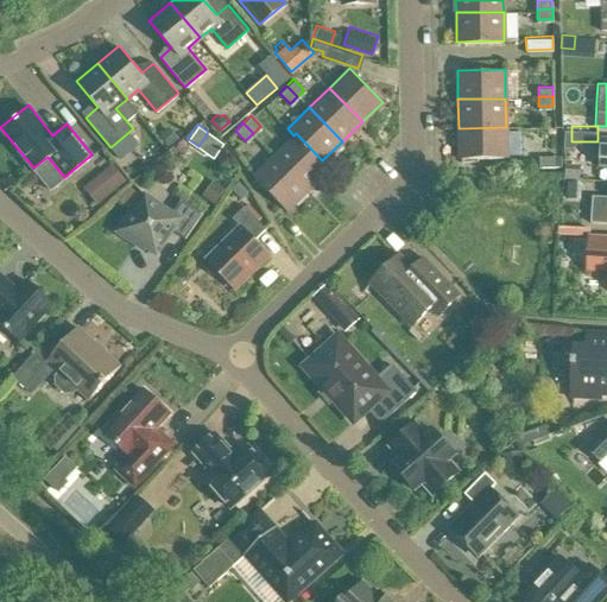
[(506,127),(459,128),(459,157),(506,156),(506,127)]
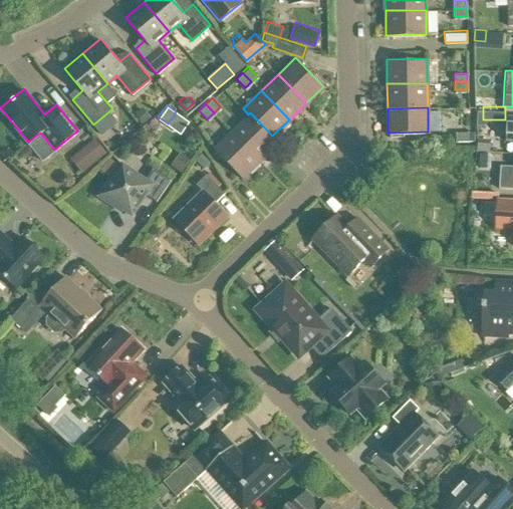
[(115,119),(109,111),(93,124),(100,133),(115,119)]
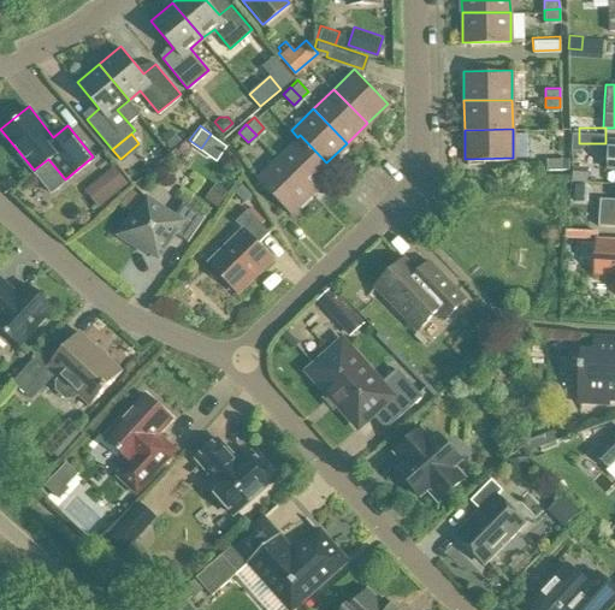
[(297,137),(278,157),(312,191),(333,170),(326,163),(300,135),(297,137)]
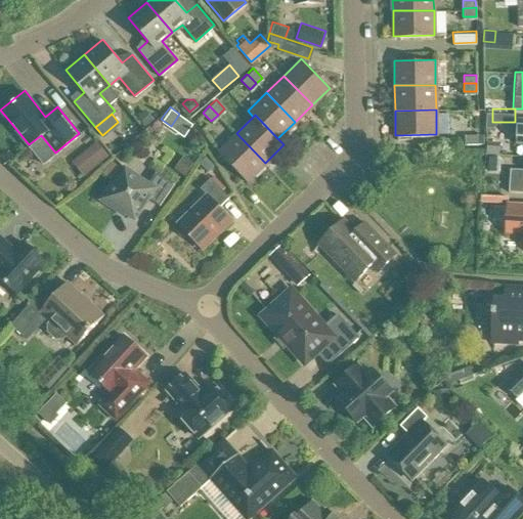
[(482,132),(464,132),(465,142),(482,141),(482,132)]
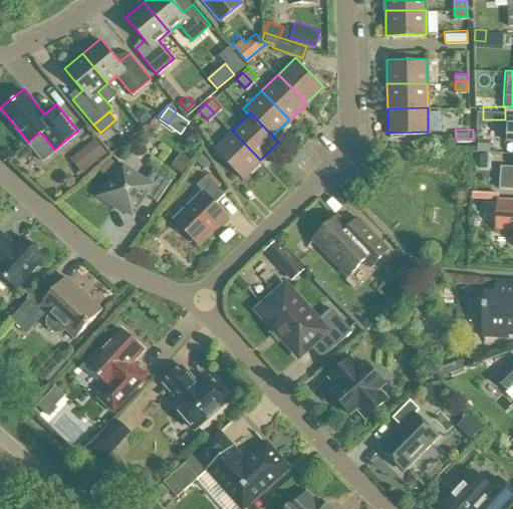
[(242,177),(260,160),(232,131),(214,148),(242,177)]
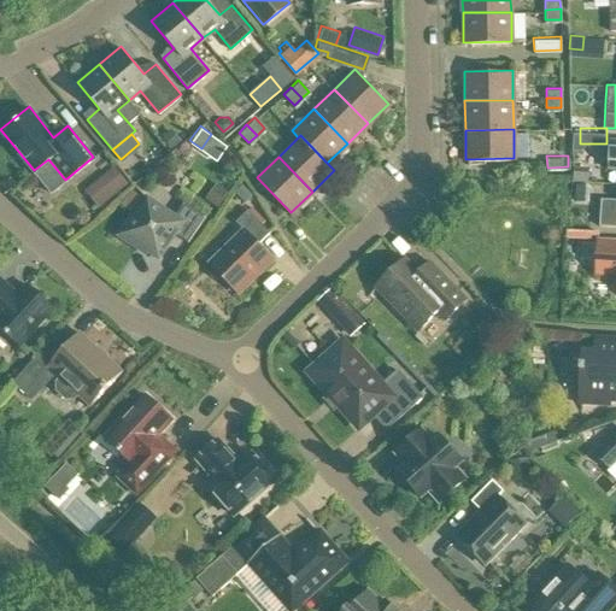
[(98,176),(112,192),(127,180),(112,164),(98,176)]
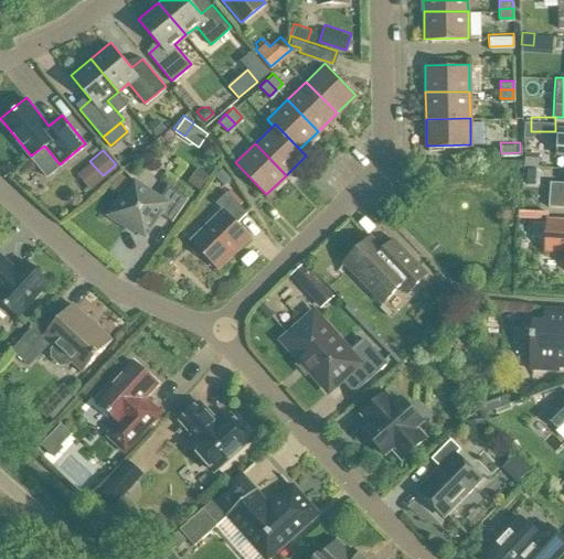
[(538,150),(524,150),(523,162),(538,163),(538,150)]
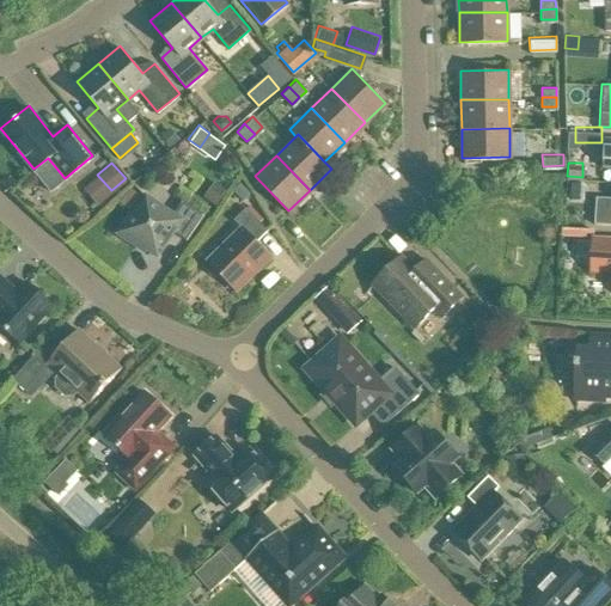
[(214,182),(203,196),(214,203),(225,189),(214,182)]
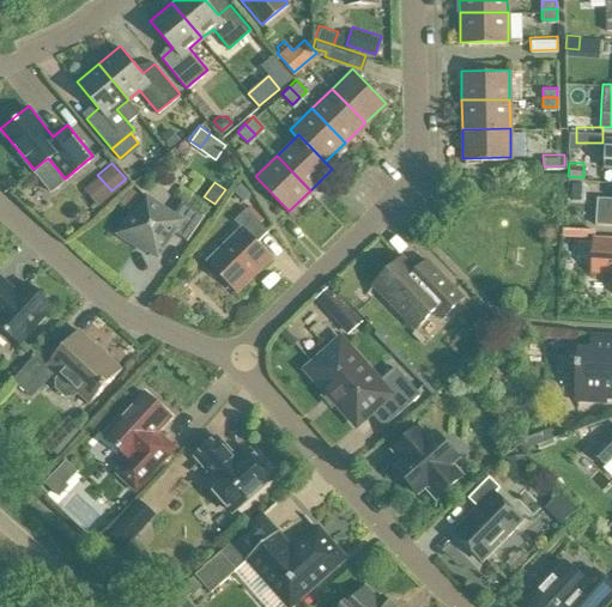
[(574,214),(592,214),(592,183),(574,183),(574,214)]
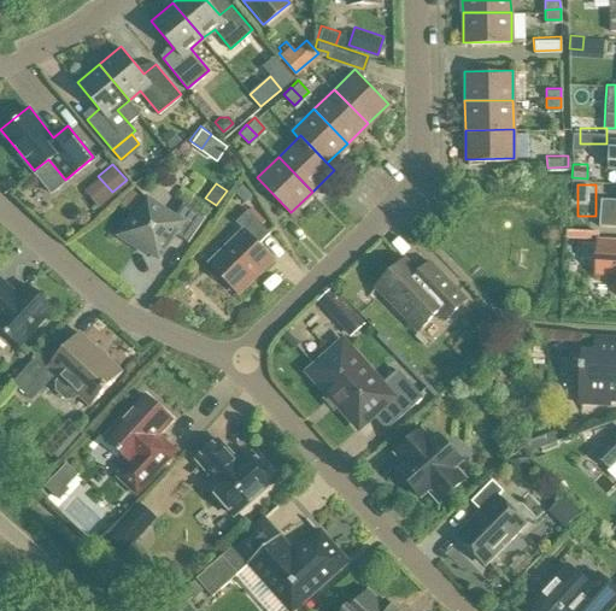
[(187,240),(205,215),(183,200),(174,213),(146,194),(132,215),(129,213),(116,233),(135,246),(138,244),(158,257),(175,231),(187,240)]
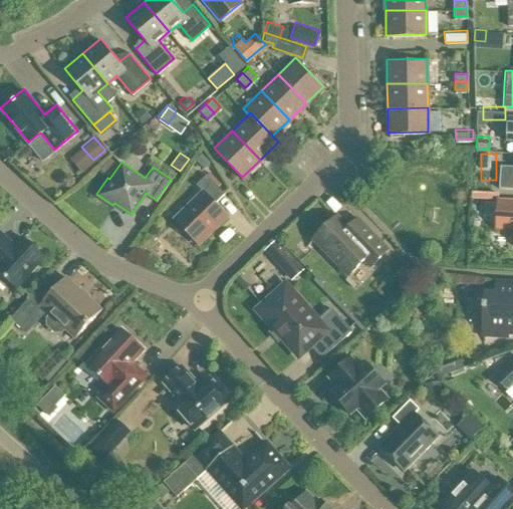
[(512,165),(499,164),(498,186),(512,187),(512,165)]
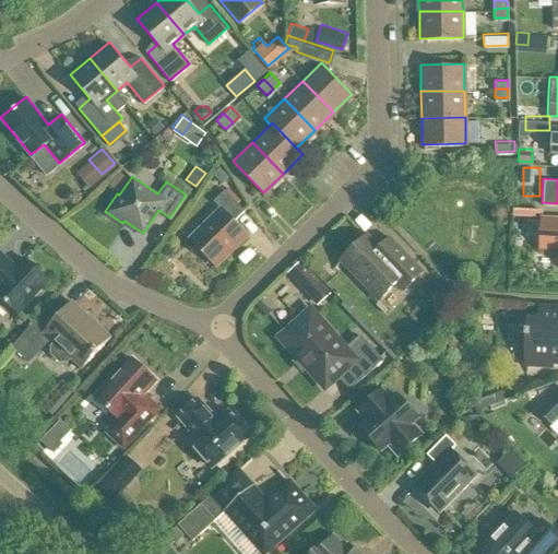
[(213,263),(245,232),(233,220),(244,209),(224,188),(213,199),(221,208),(189,238),(213,263)]
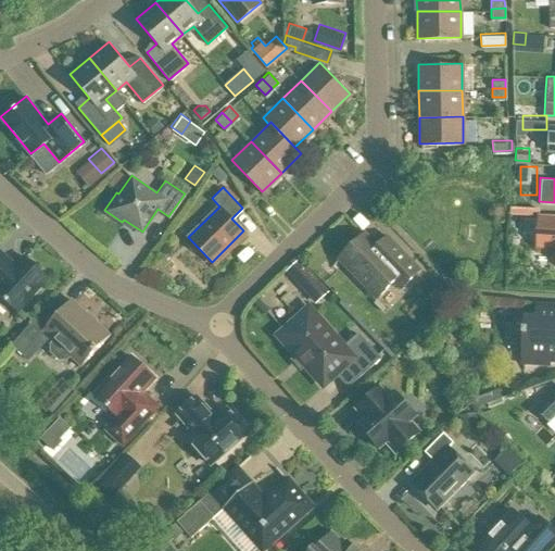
[(554,214),(537,213),(535,246),(554,246),(554,214)]
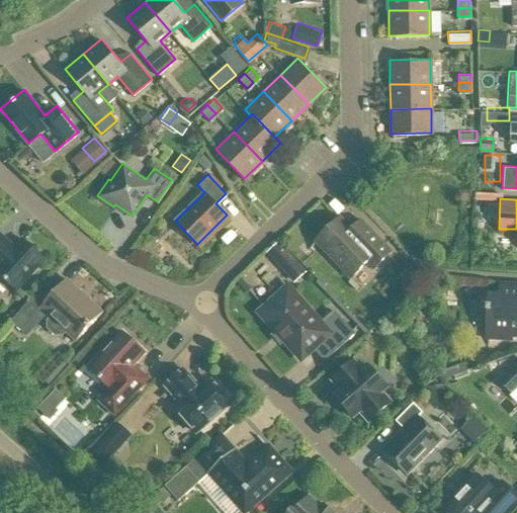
[(372,267),(391,249),(360,218),(350,228),(339,216),(315,239),(350,275),(365,260),(372,267)]
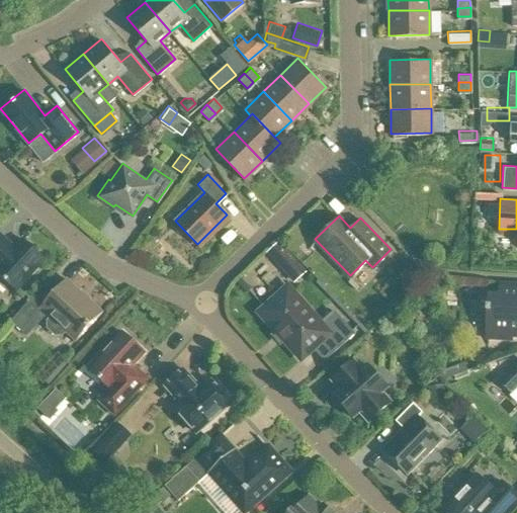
[(0,274),(15,288),(44,258),(21,237),(13,245),(0,233),(0,274)]
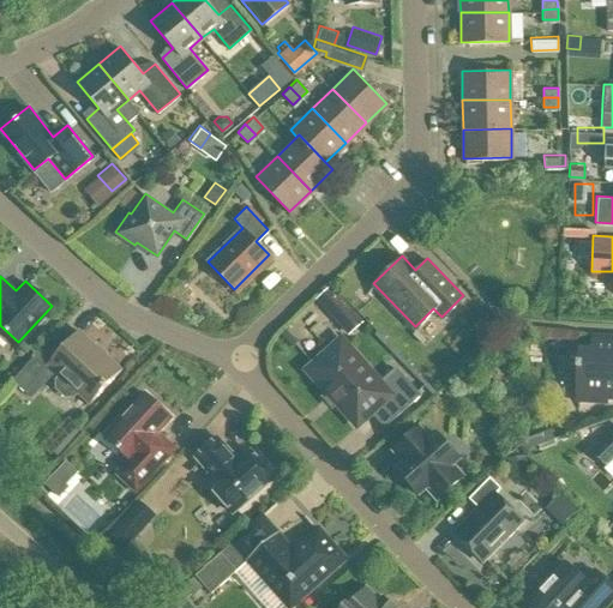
[(58,329),(23,367),(13,377),(31,393),(54,369),(59,374),(55,378),(56,385),(65,393),(72,393),(76,390),(89,402),(120,368),(77,329),(68,338),(58,329)]
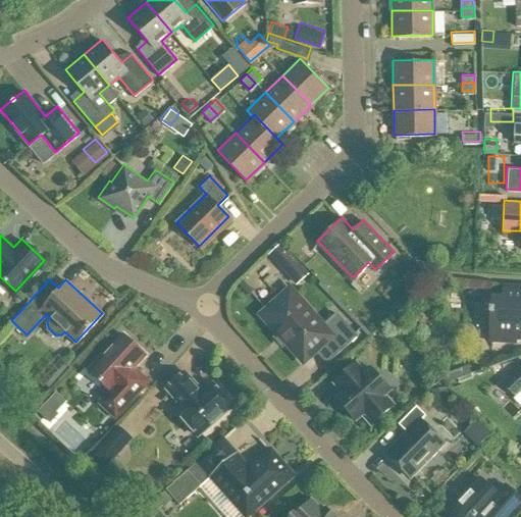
[(489,338),(514,340),(514,335),(520,335),(520,283),(503,283),(503,285),(505,285),(504,297),(492,297),(491,305),(489,305),(489,311),(491,311),(489,338)]
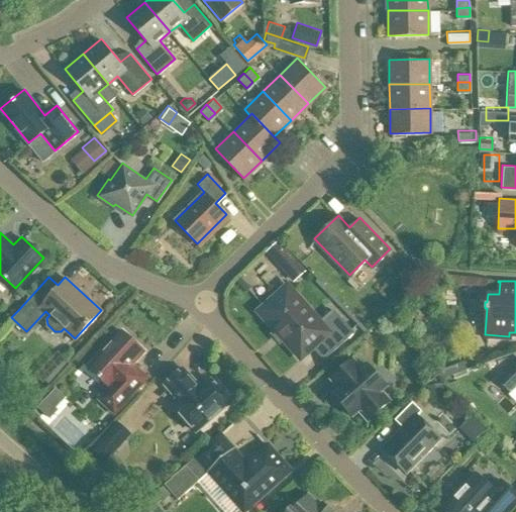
[(322,357),(352,331),(332,308),(319,320),(287,284),(258,309),(300,356),(312,345),(322,357)]
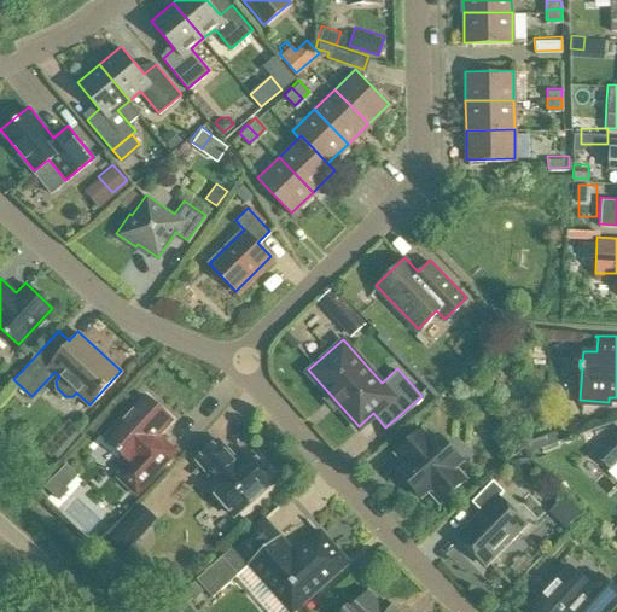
[(103,436),(128,459),(115,473),(135,494),(176,449),(158,433),(173,418),(145,392),(120,419),(118,419),(103,436)]
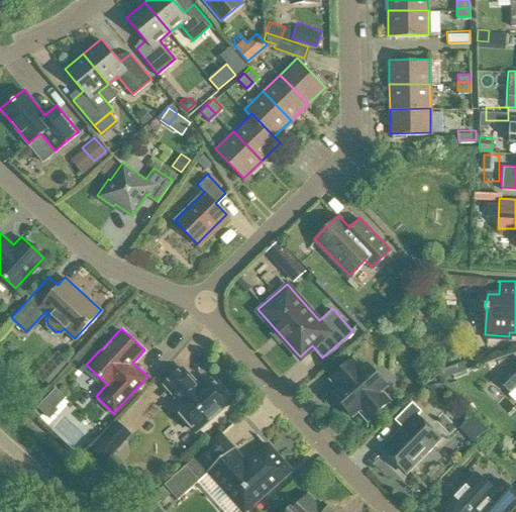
[(472,354),(438,367),(441,376),(475,363),(472,354)]
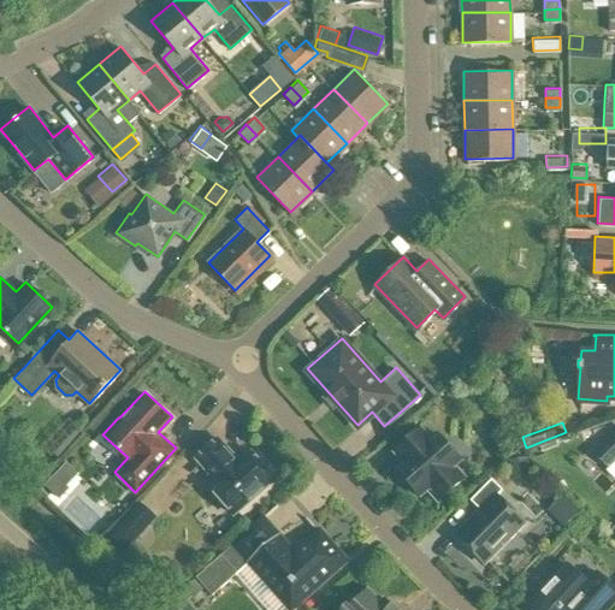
[(437,499),(463,475),(454,463),(460,459),(436,432),(430,437),(420,426),(392,450),(402,461),(396,467),(419,495),(426,487),(437,499)]
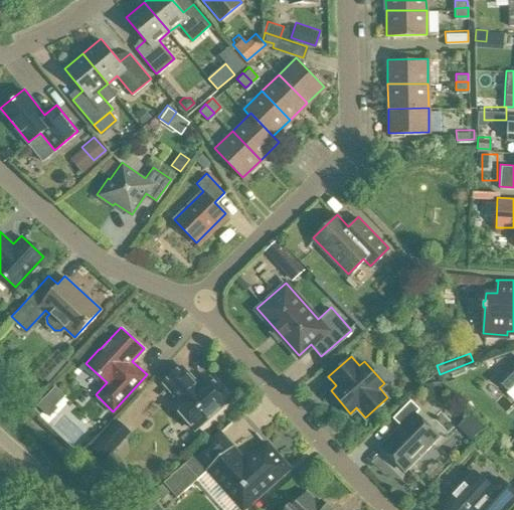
[(513,359),(496,378),(507,389),(513,381),(513,359)]
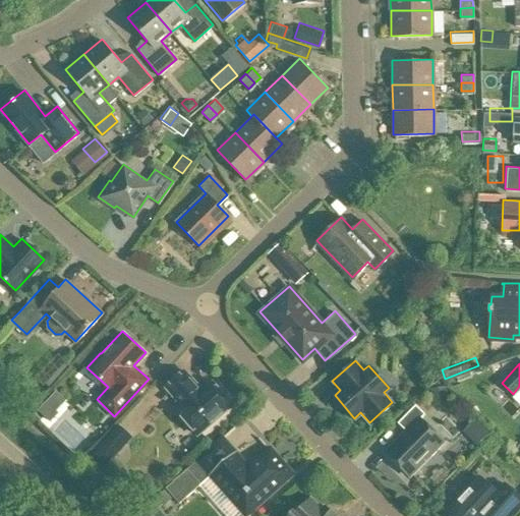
[(182,406),(177,411),(179,413),(179,418),(184,423),(188,423),(197,434),(231,404),(211,381),(201,389),(184,369),(165,387),(182,406)]
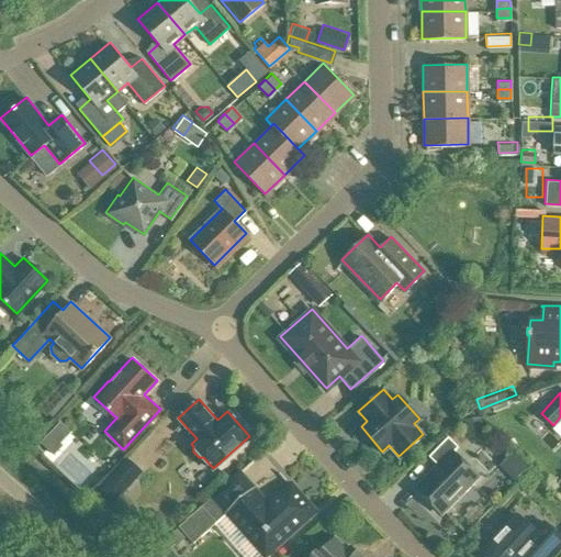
[(463,416),(464,435),(482,433),(480,415),(463,416)]
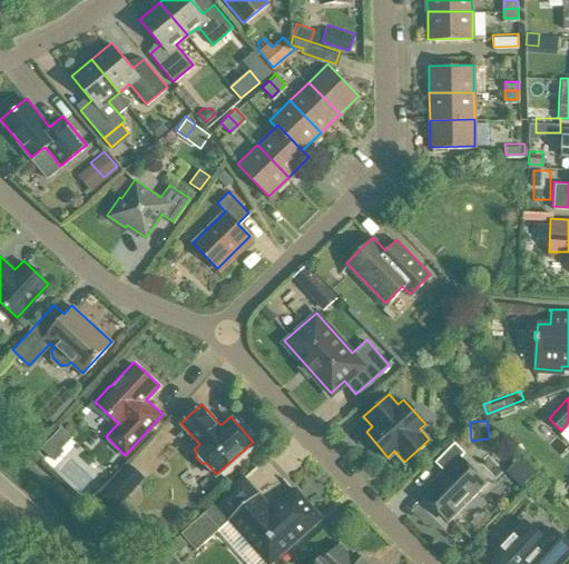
[(49,437),(40,446),(54,458),(62,449),(49,437)]
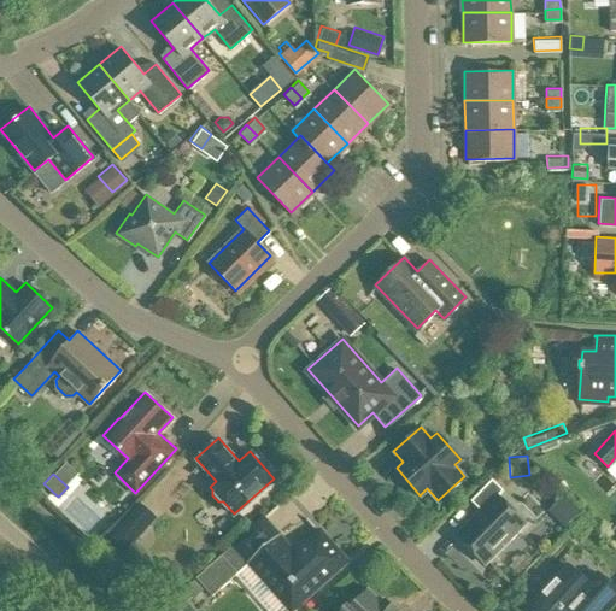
[(484,562),(523,521),(497,494),(502,488),(491,477),(470,499),(480,509),(456,534),(484,562)]
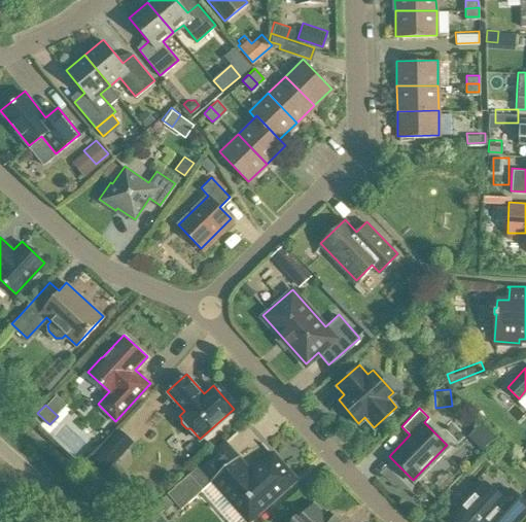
[(493,432),(482,421),(472,430),(484,442),(493,432)]
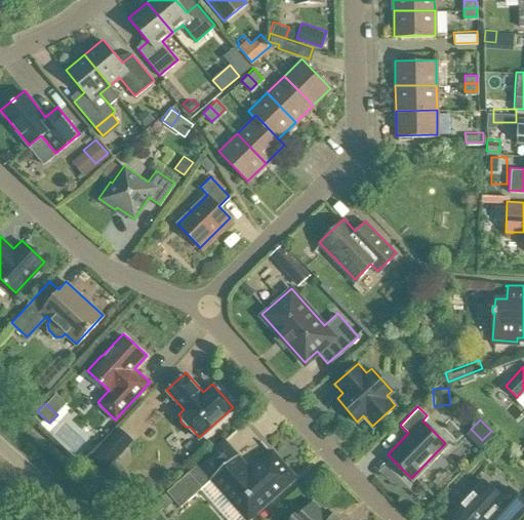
[(92,454),(107,467),(133,438),(119,426),(92,454)]
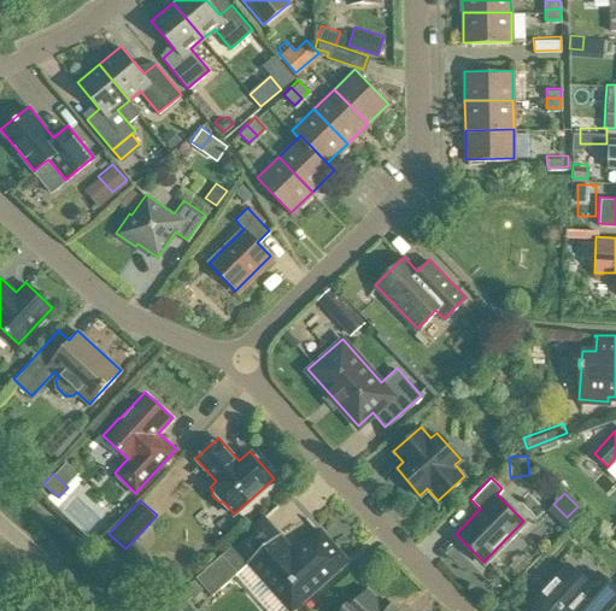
[(221,553),(195,576),(211,594),(234,573),(268,610),(285,610),(291,606),(344,559),(328,540),(318,530),(293,553),(262,517),(221,553)]
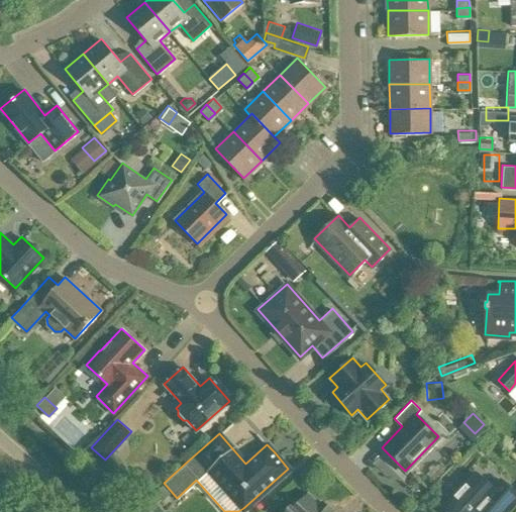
[(443,507),(445,510),(444,511),(504,511),(515,500),(515,492),(501,479),(493,487),(476,472),(466,484),(465,482),(452,495),(453,496),(443,507)]
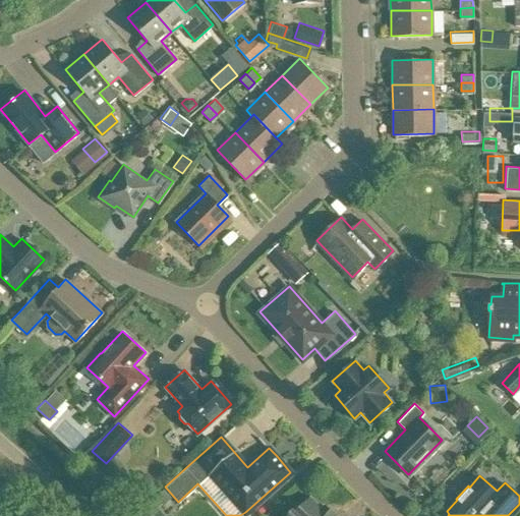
[(164,488),(155,495),(163,504),(171,497),(164,488)]
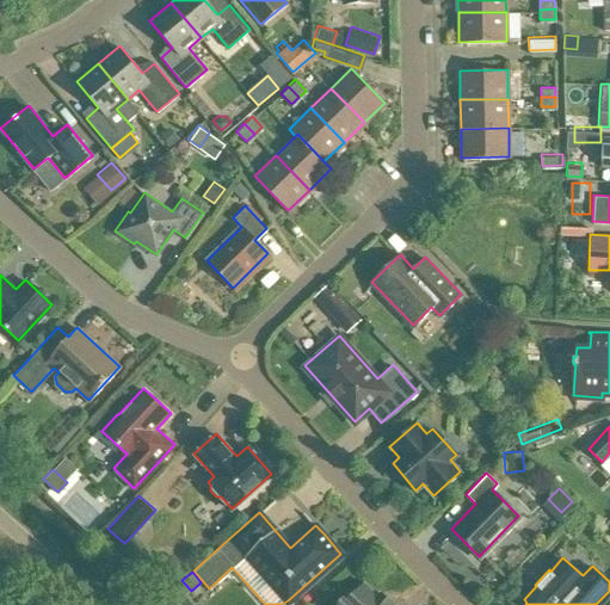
[(377,596),(363,582),(349,598),(346,596),(336,604),(390,604),(393,603),(381,592),(377,596)]
